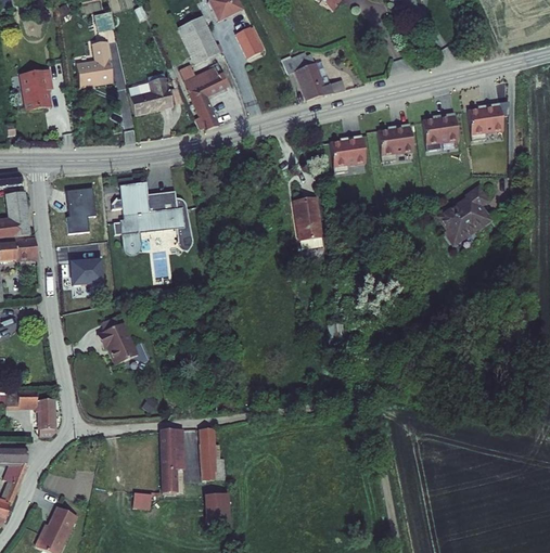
[(213,0),(208,2),(218,23),(241,12),(234,0),(213,0)]
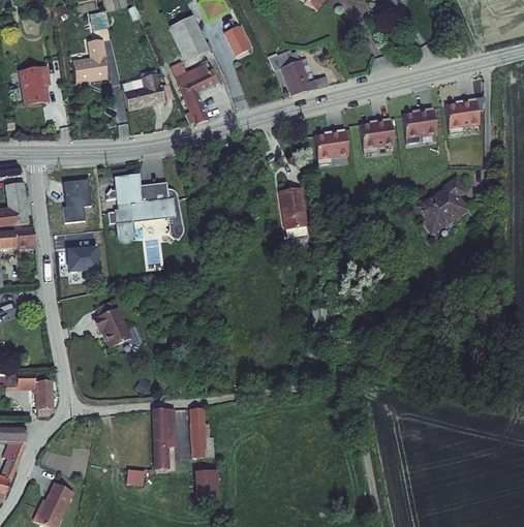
[(302,0),(301,1),(320,14),(329,4),(326,2),(327,0),(302,0)]
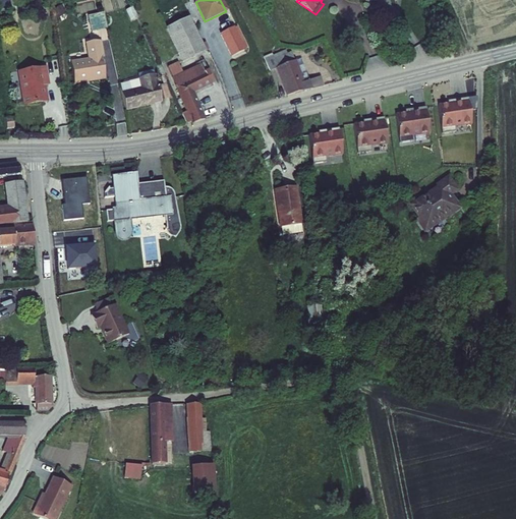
[(99,11),(82,14),(86,30),(102,26),(99,11)]
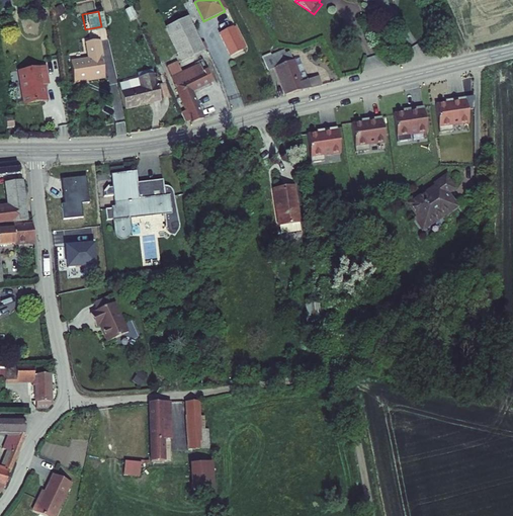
[(165,26),(181,61),(204,51),(188,16),(165,26)]
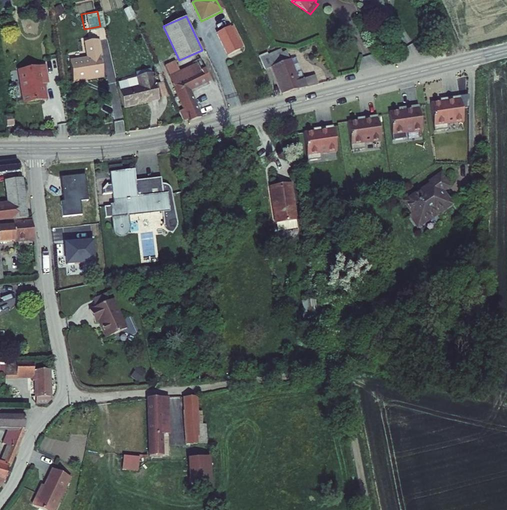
[(240,49),(229,27),(217,33),(227,55),(240,49)]
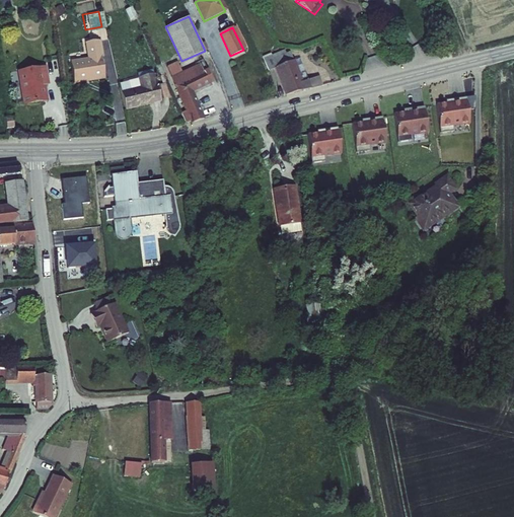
[(73,61),(78,82),(108,76),(101,41),(88,43),(91,58),(73,61)]
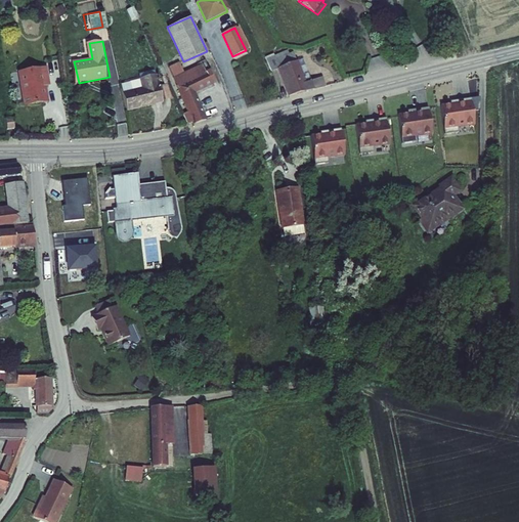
[(261,50),(267,62),(274,59),(271,52),(269,47),(261,50)]
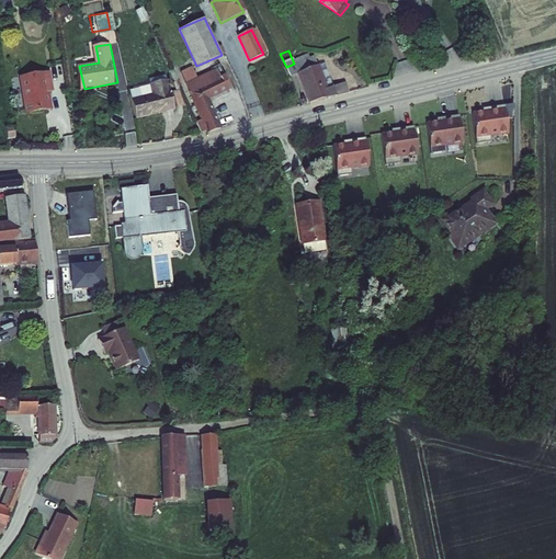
[(291,56),(294,64),(304,59),(301,53),(291,56)]
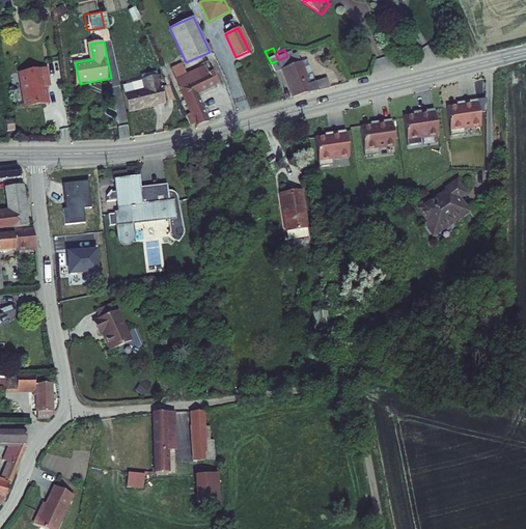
[(278,60),(293,95),(331,86),(328,78),(315,81),(306,59),(299,61),(296,54),(287,56),(278,60)]
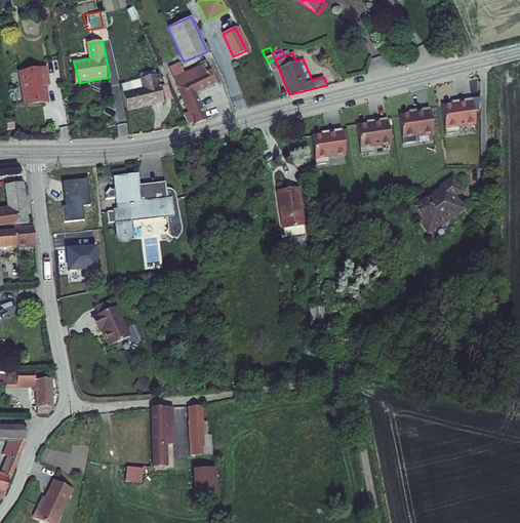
[(193,120),(195,123),(207,117),(195,90),(215,81),(207,63),(185,72),(181,62),(169,67),(190,112),(193,120)]
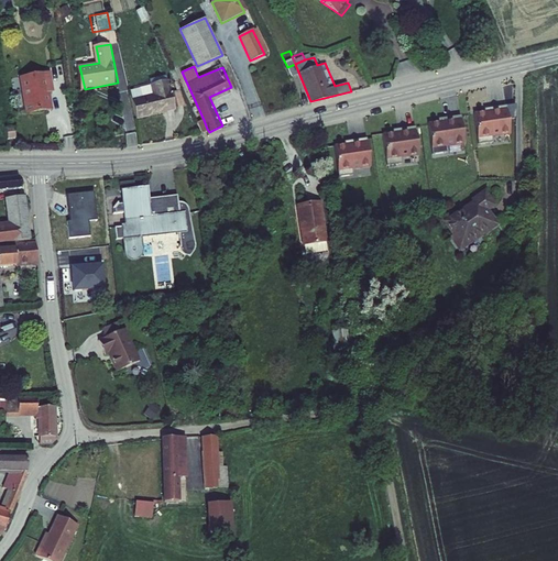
[(24,74),(31,111),(56,107),(53,89),(57,89),(53,69),(24,74)]
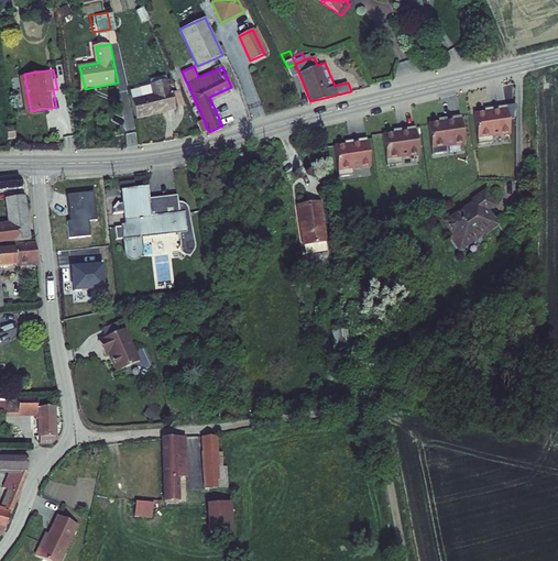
[(135,96),(139,116),(176,108),(171,79),(143,85),(144,95),(135,96)]
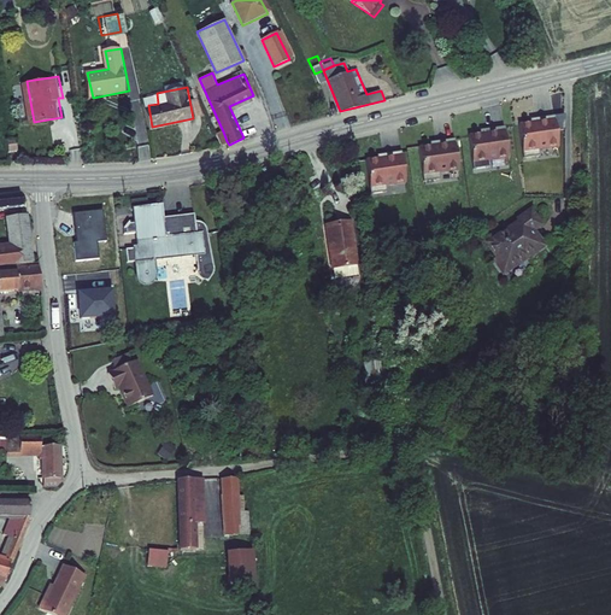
[(158,104),(157,93),(146,95),(148,105),(158,104)]
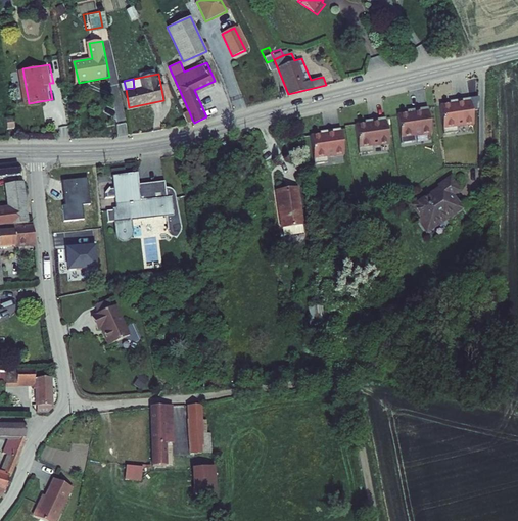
[(474,119),(471,94),(457,96),(458,99),(440,101),(444,130),(459,128),(458,122),(474,119)]
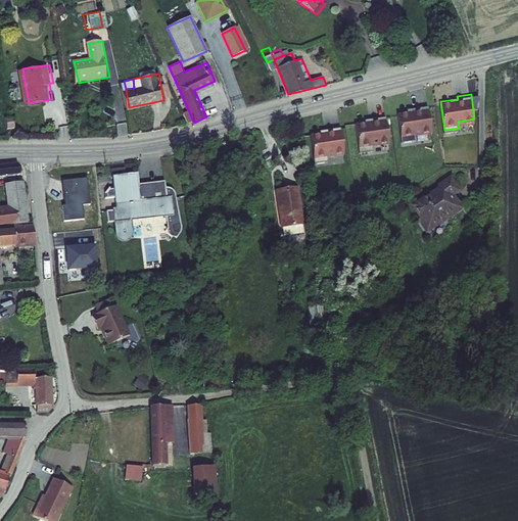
[(432,130),(428,104),(414,106),(415,110),(398,112),(403,140),(416,138),(415,132),(432,130)]
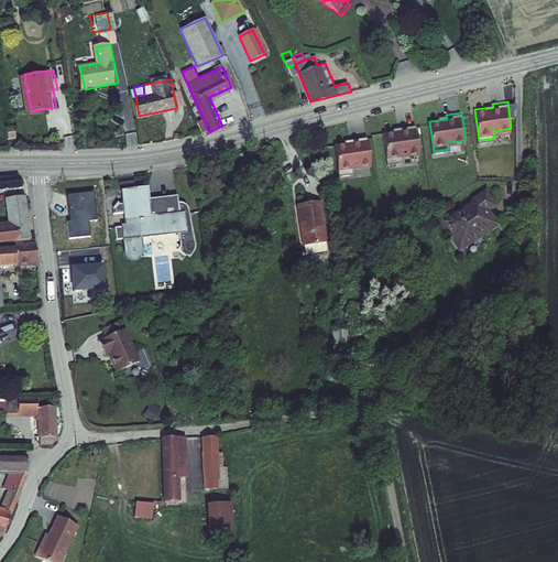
[(15,118),(8,119),(9,130),(18,129),(15,118)]
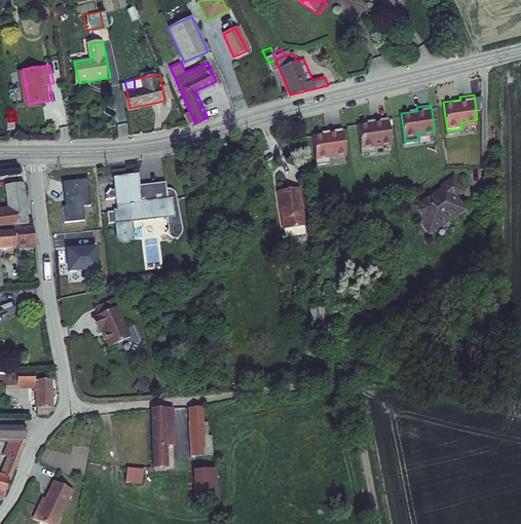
[(185,114),(189,122),(193,120),(190,112),(185,114)]
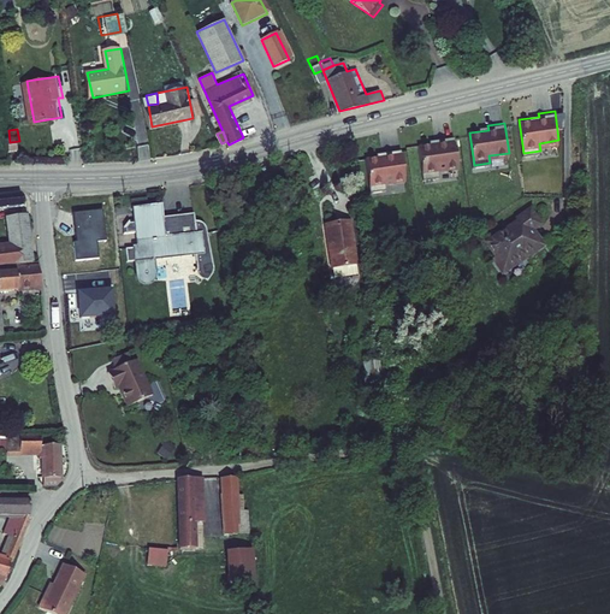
[(460,166),(454,136),(438,139),(438,143),(419,146),(425,179),(440,176),(439,169),(460,166)]
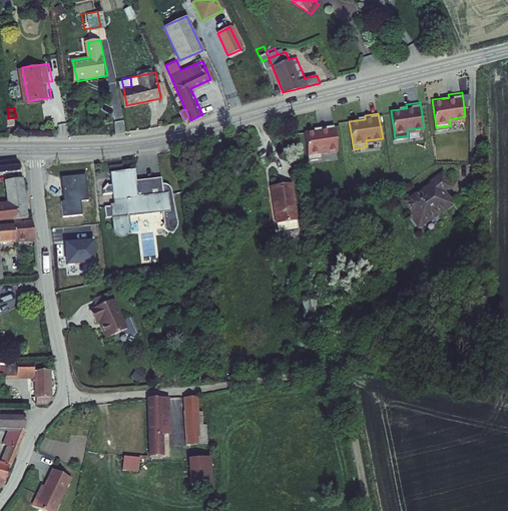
[(339,149),(334,125),(321,127),(321,130),(305,133),(310,160),(323,158),(322,152),(339,149)]
